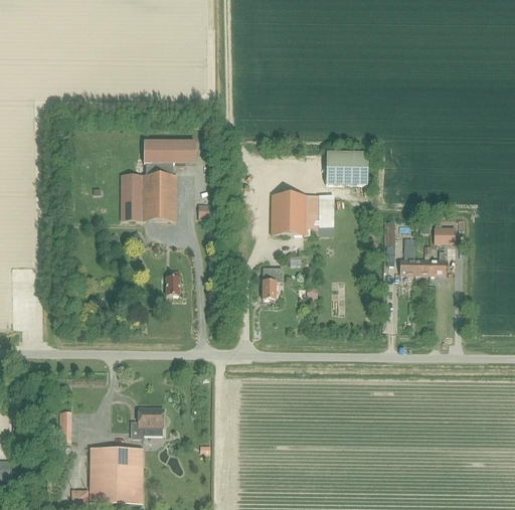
[(176,218),(176,188),(176,174),(173,174),(172,162),(194,162),(194,140),(144,140),(143,162),(146,162),(146,174),(122,174),(121,219),(176,218)]
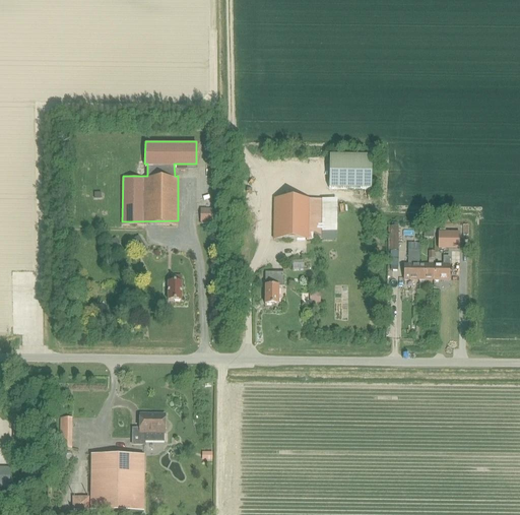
[(329,153),(328,184),(371,185),(371,153),(329,153)]
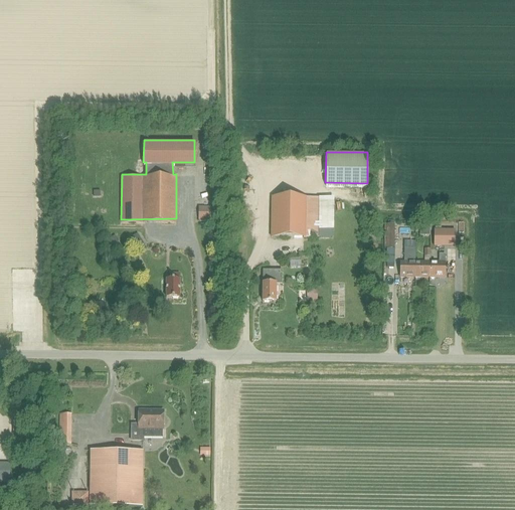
[(334,194),(306,193),(272,193),(271,232),(333,233),(334,194)]
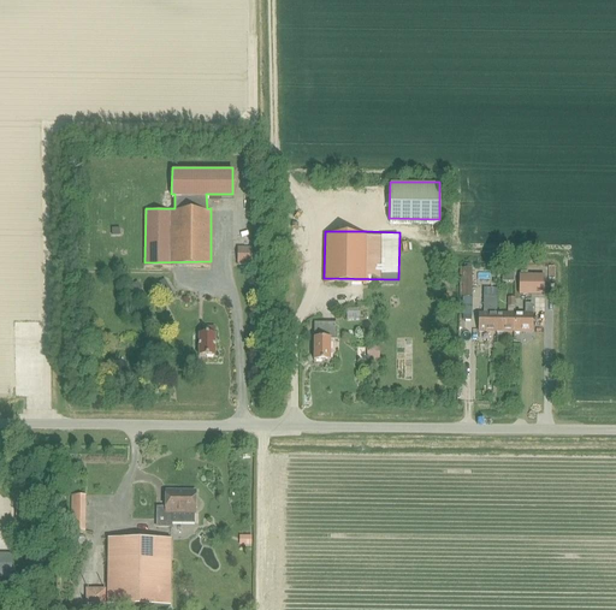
[(253,260),(253,242),(237,242),(236,260),(253,260)]
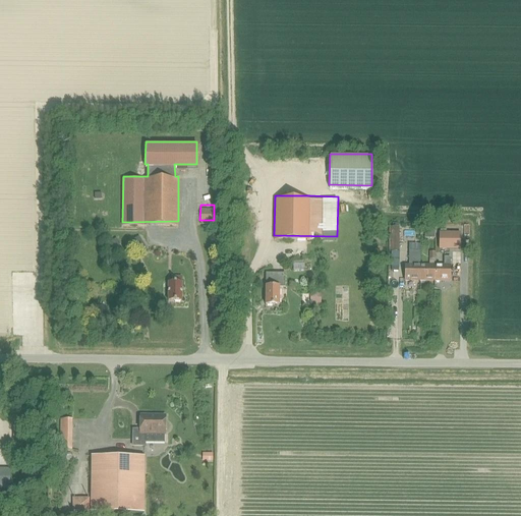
[(419,277),(419,261),(419,247),(408,247),(408,261),(404,261),(404,276),(419,277)]
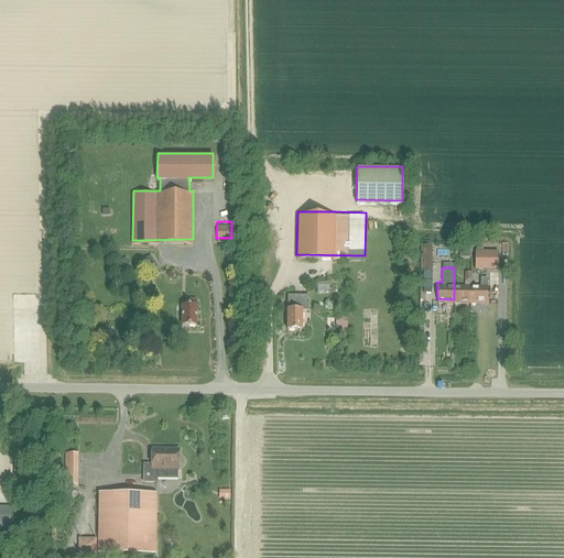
[(464,282),(454,282),(454,299),(469,299),(470,282),(472,267),(464,267),(464,282)]
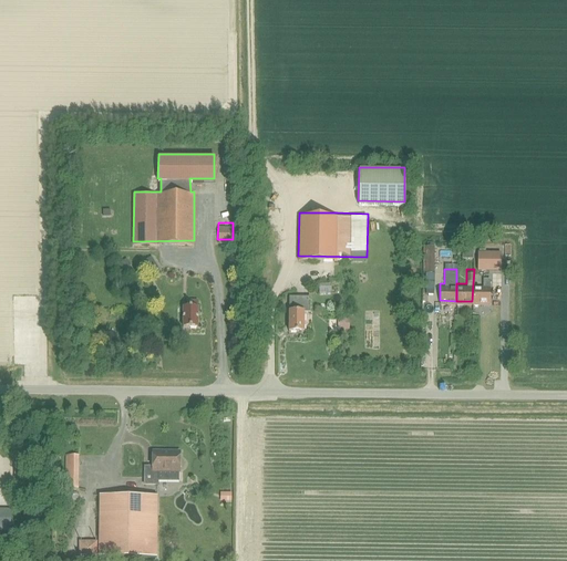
[(473,283),(472,301),(488,301),(490,283),(490,270),(483,270),(483,283),(473,283)]
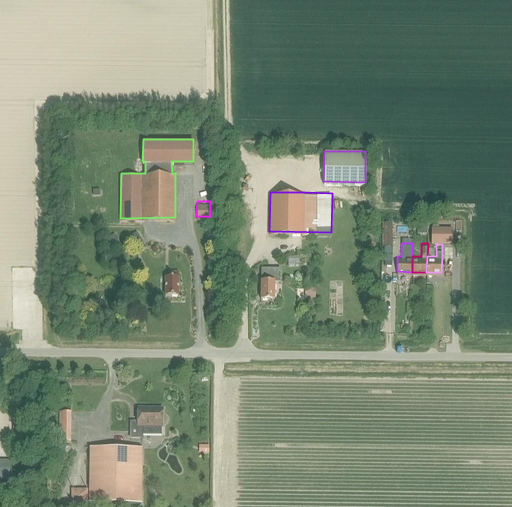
[(270,277),(270,271),(270,264),(261,264),(261,277),(260,277),(260,296),(274,296),(274,277),(270,277)]
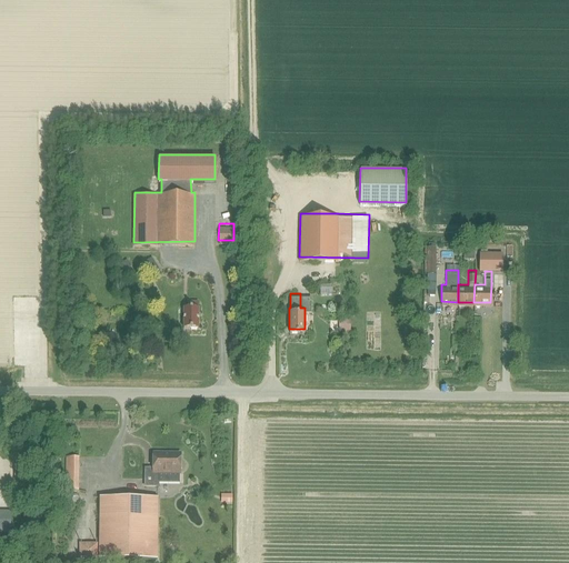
[(198,323),(198,297),(188,297),(188,303),(183,303),(183,323),(198,323)]
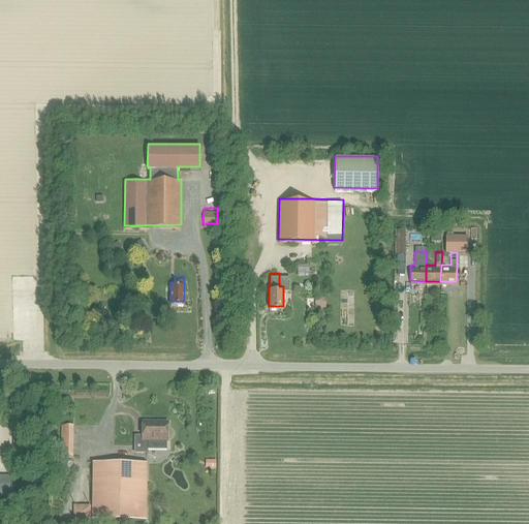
[(143,431),(135,431),(135,448),(147,448),(148,444),(166,444),(167,435),(167,436),(168,418),(143,418),(143,431)]
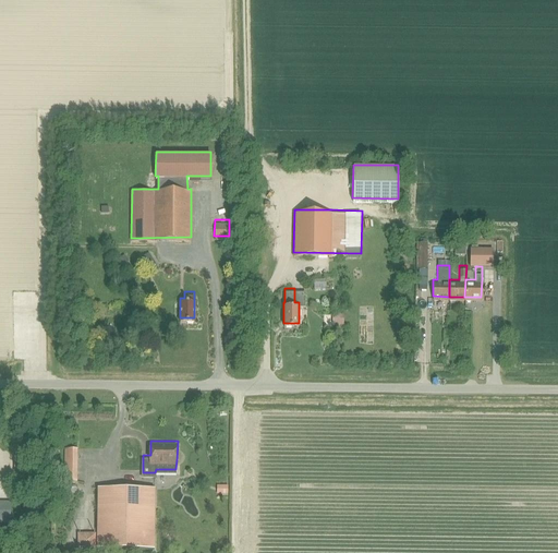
[(26,477),(26,443),(14,443),(13,476),(26,477)]
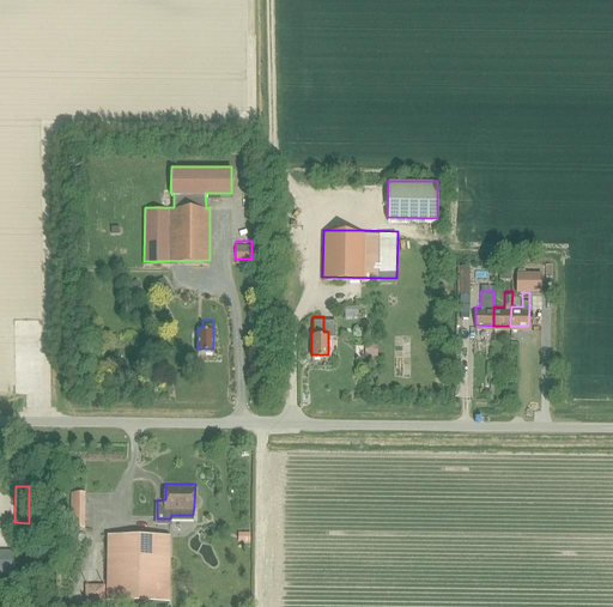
[(70,523),(77,523),(84,523),(85,487),(77,487),(71,487),(70,523)]
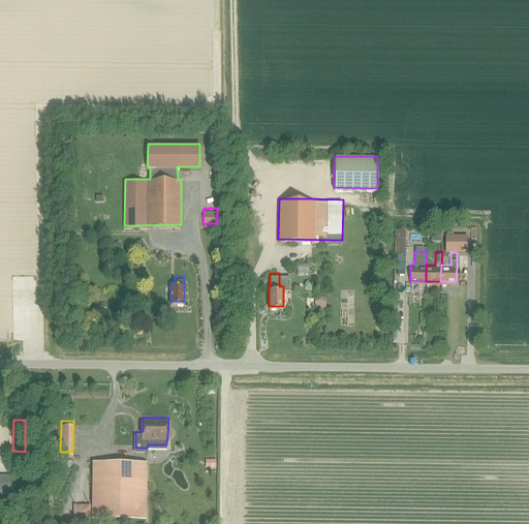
[(93,458),(92,516),(147,517),(147,459),(93,458)]
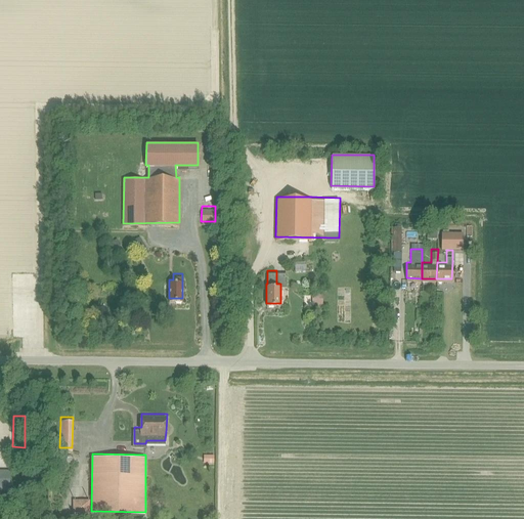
[(203,453),(203,462),(214,462),(213,453),(203,453)]
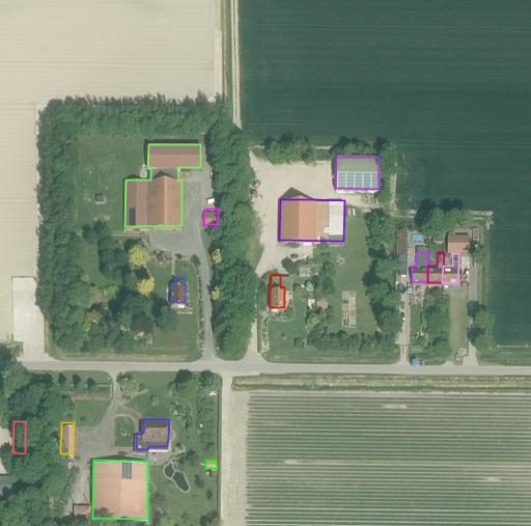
[(0,473),(0,493),(8,494),(9,474),(0,473)]
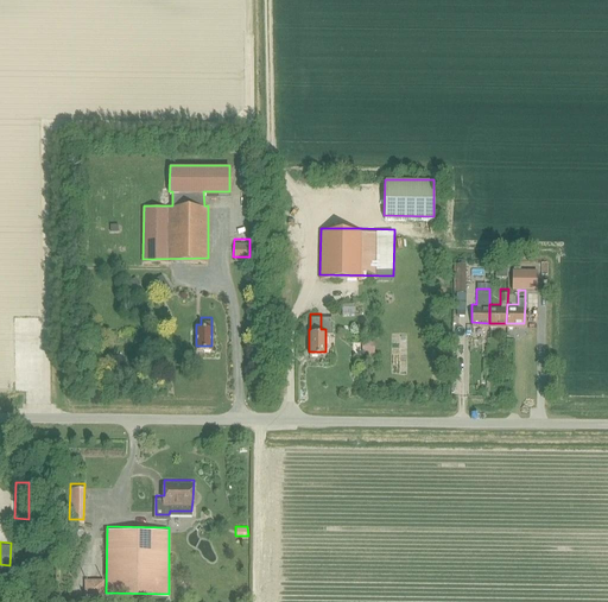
[(105,596),(105,576),(84,576),(83,596),(105,596)]
